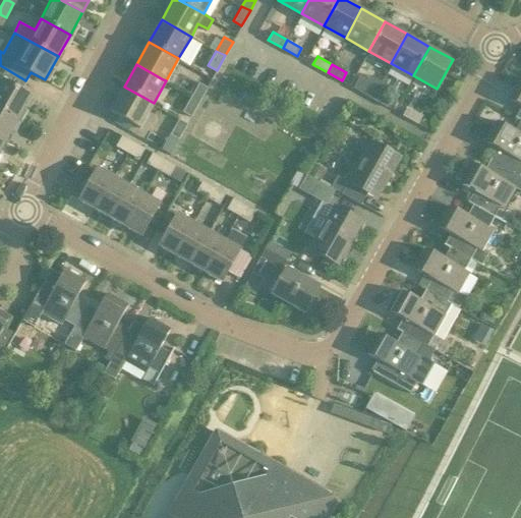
[(0,108),(18,118),(32,95),(21,90),(25,80),(0,65),(0,108)]
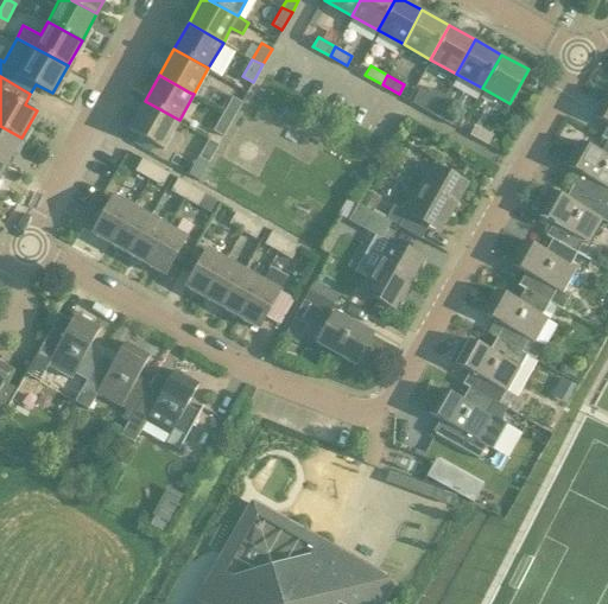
[(607,90),(594,114),(607,122),(607,137),(607,139),(607,138),(607,90)]
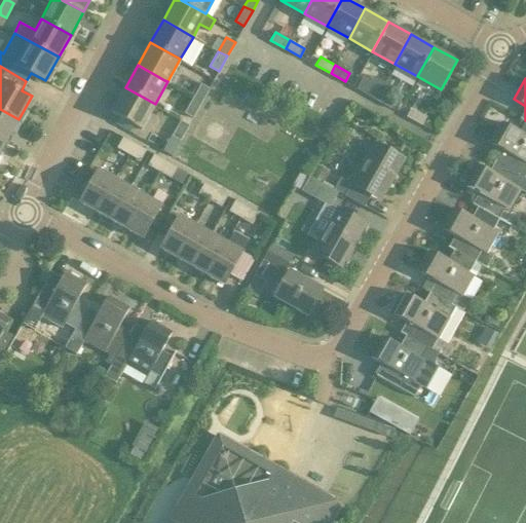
[(200,82),(193,97),(201,101),(210,87),(200,82)]
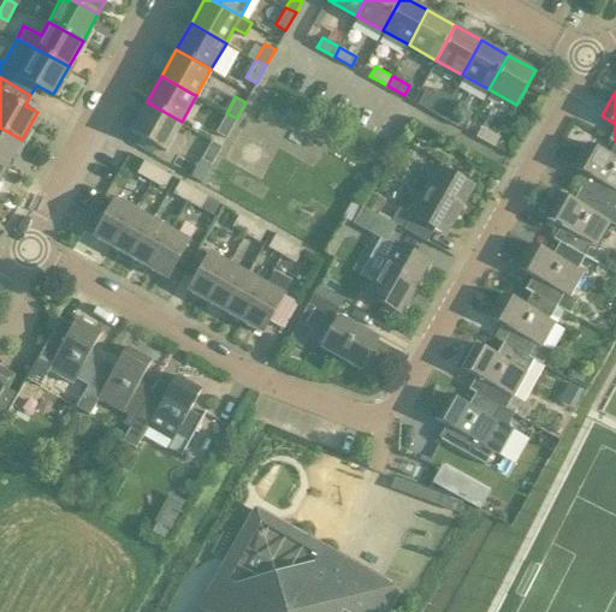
[(440,116),(445,106),(428,96),(424,106),(440,116)]
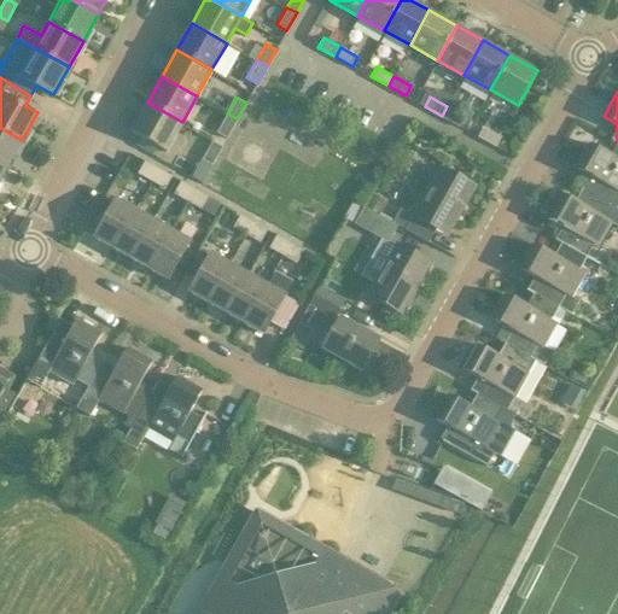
[(167,150),(182,122),(147,103),(132,130),(167,150)]
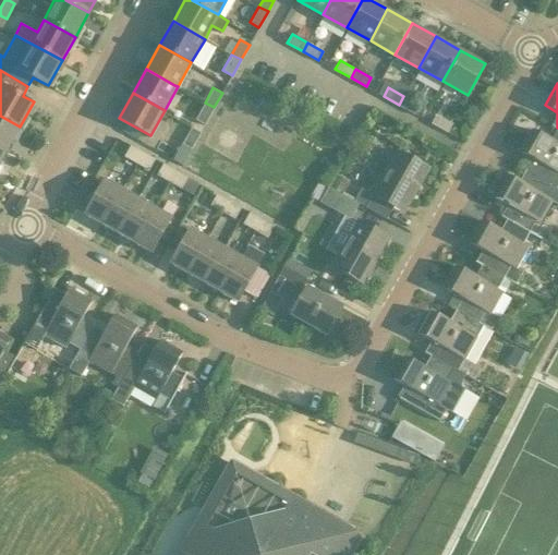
[(414,113),(420,105),(403,96),(399,105),(414,113)]
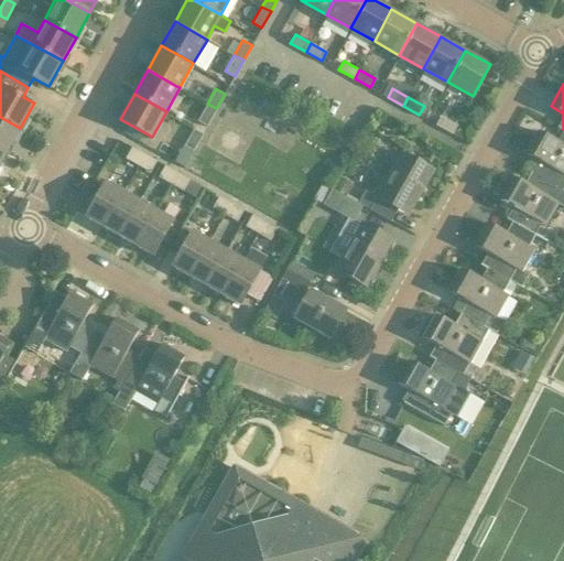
[(207,125),(216,108),(207,104),(197,119),(207,125)]
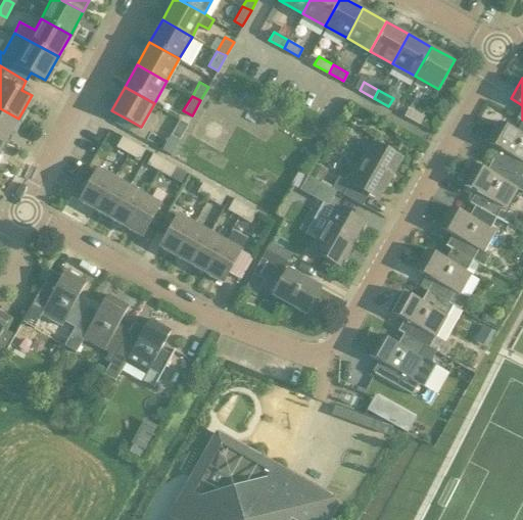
[(420,124),(424,115),(409,106),(405,115),(420,124)]
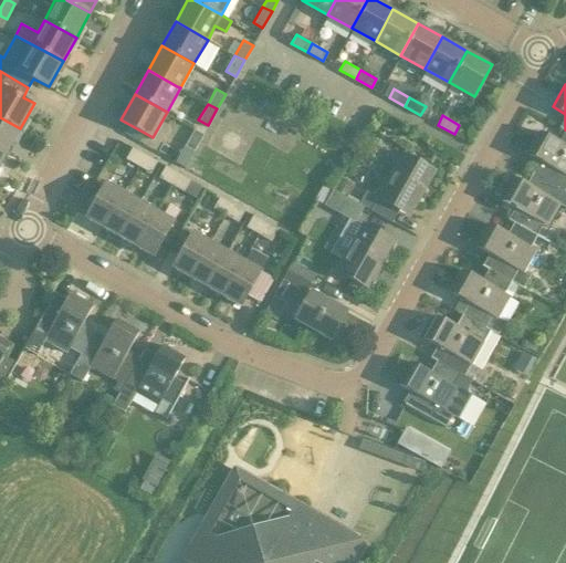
[(0,148),(7,153),(20,128),(0,117),(0,148)]
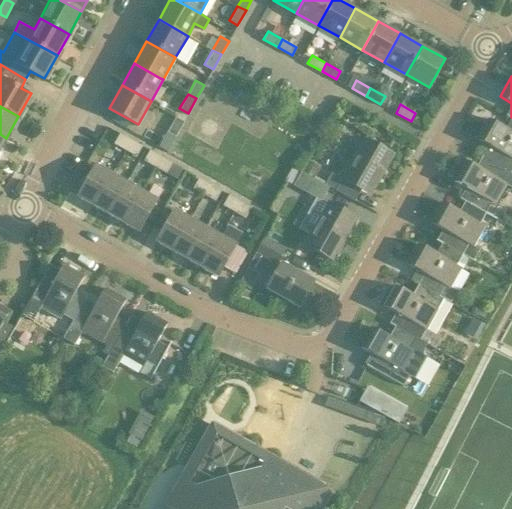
[(184,121),(182,120),(176,116),(168,131),(176,135),(184,121)]
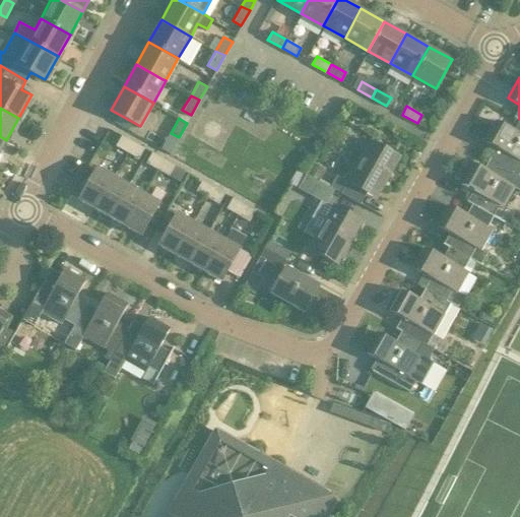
[(496,119),(484,140),(497,147),(491,157),(496,160),(517,173),(519,174),(519,118),(519,119),(514,129),(496,119)]
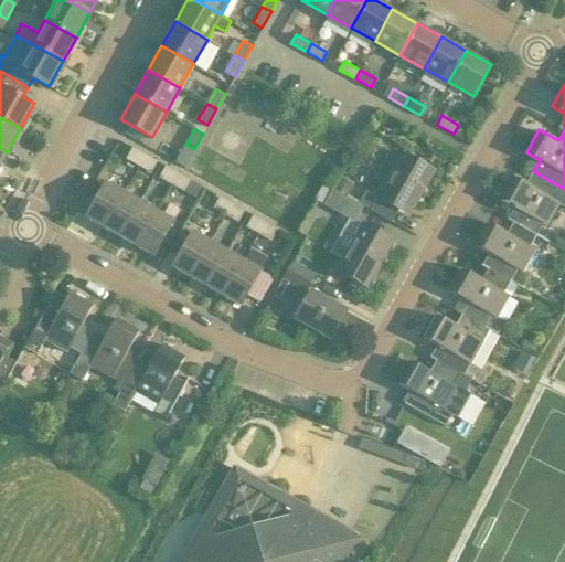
[(138,162),(144,152),(131,146),(126,156),(138,162)]
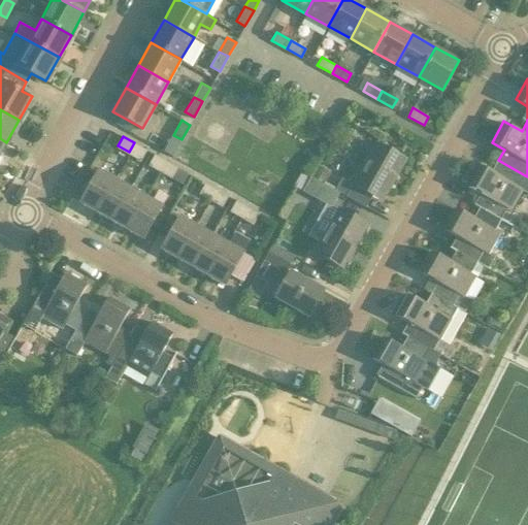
[(342,176),(335,190),(339,192),(345,195),(365,206),(375,189),(385,194),(404,158),(375,141),(353,183),(342,176)]
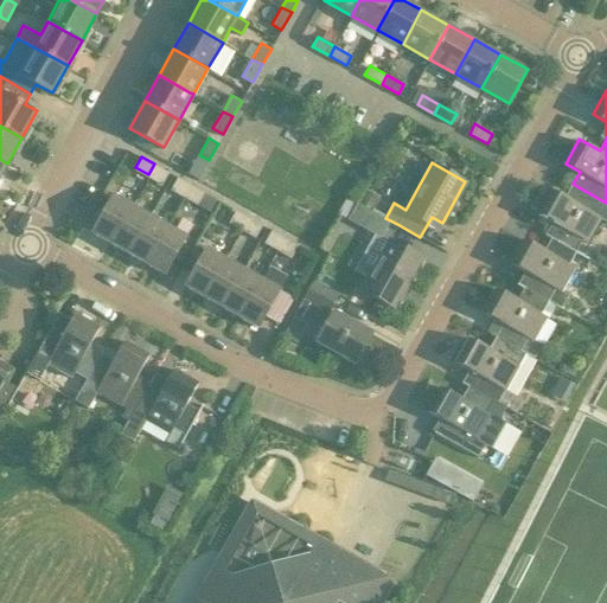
[(160,181),(166,171),(154,164),(148,174),(160,181)]
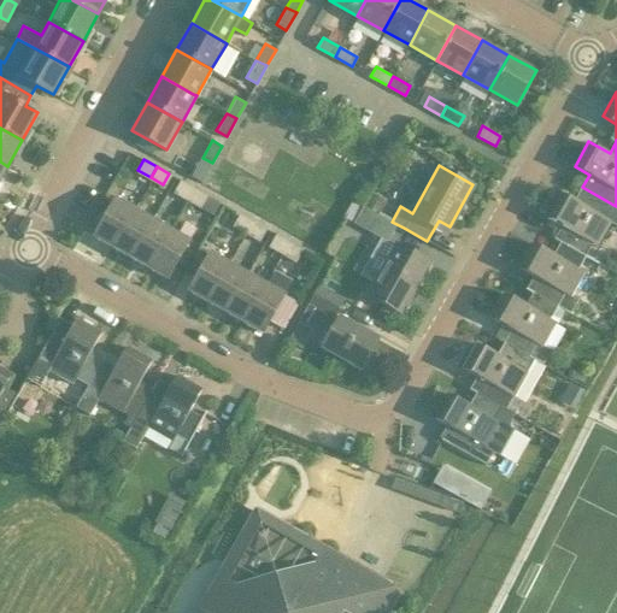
[(187,198),(193,187),(180,180),(174,190),(187,198)]
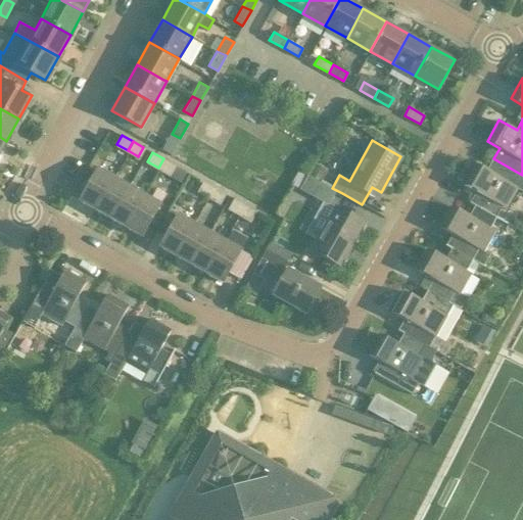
[(175,164),(163,158),(158,168),(170,174),(175,164)]
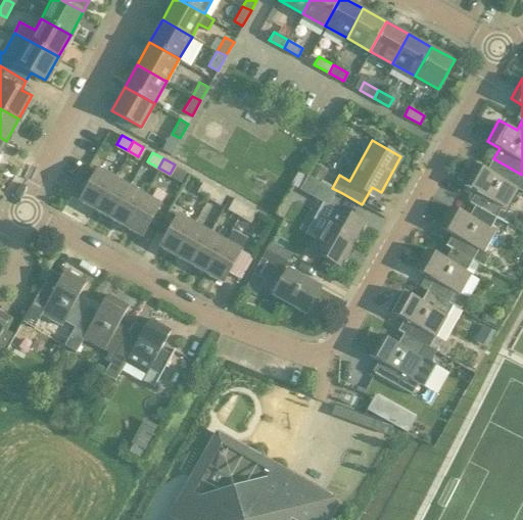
[(475,162),(463,184),(481,193),(475,204),(495,217),(502,205),(508,208),(519,188),(522,190),(522,175),(520,174),(498,161),(493,158),(487,170),(475,162)]
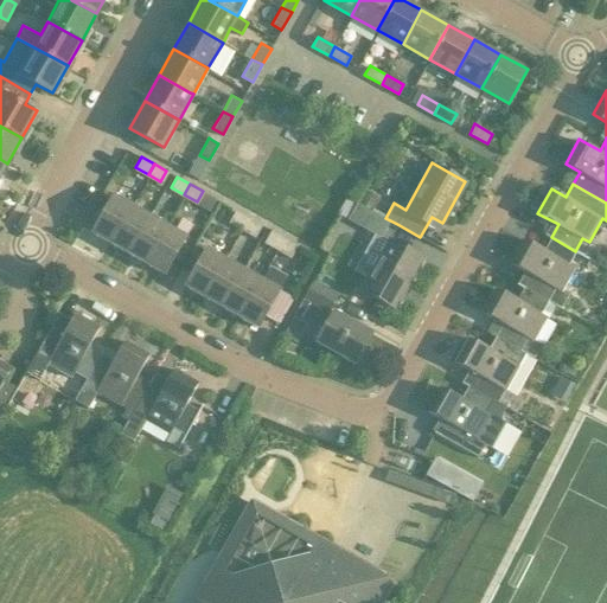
[(203,191),(197,201),(210,210),(216,199),(203,191)]
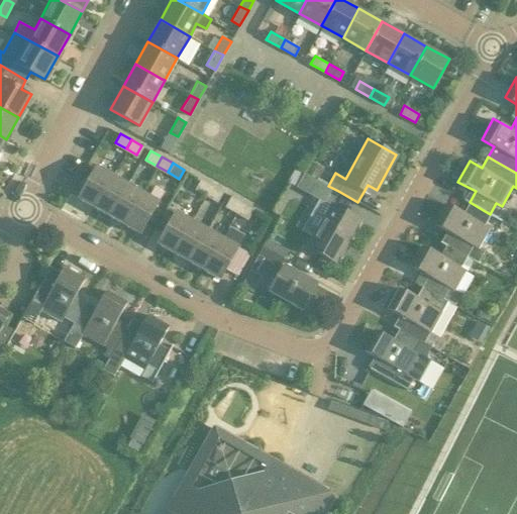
[(312,163),(306,174),(318,180),(324,170),(312,163)]
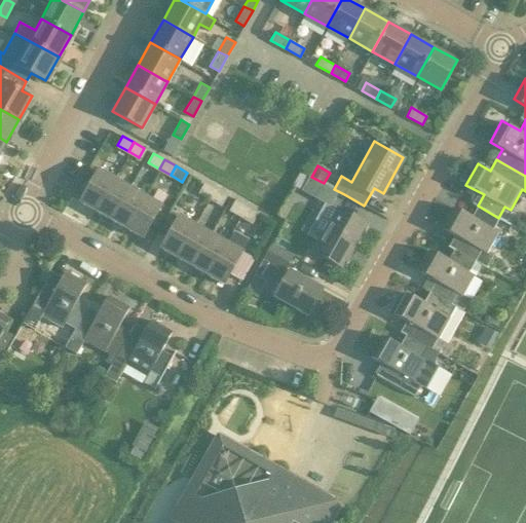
[(96,211),(114,178),(99,169),(80,201),(96,211)]
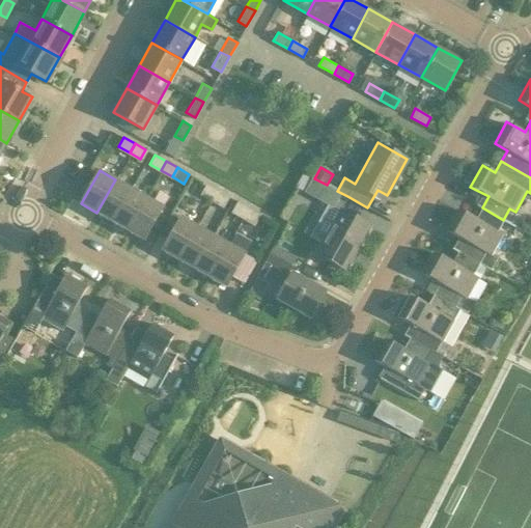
[(341,193),(337,191),(327,185),(314,178),(312,176),(305,191),(334,207),(341,193)]
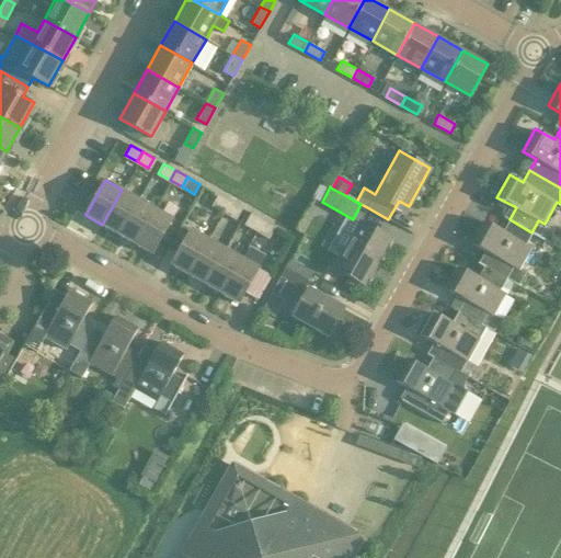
[(139,198),(122,190),(102,225),(118,234),(139,198)]
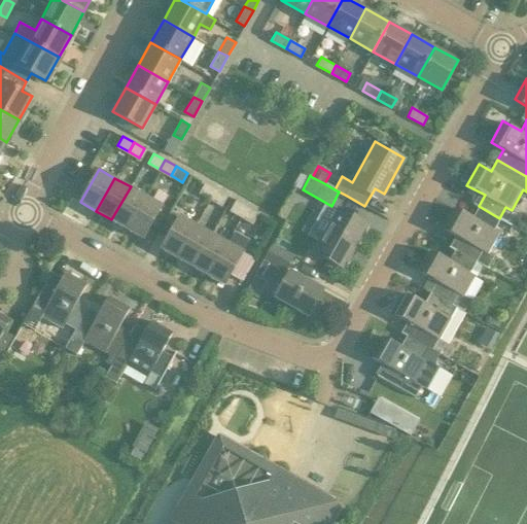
[(210,199),(216,188),(205,182),(199,193),(210,199)]
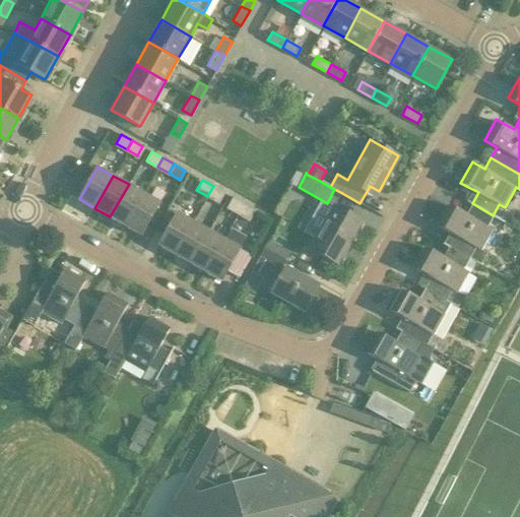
[(125,225),(144,193),(129,184),(110,216),(125,225)]
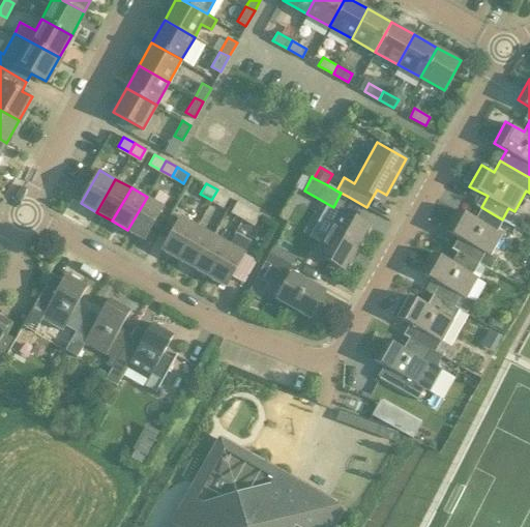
[(224,207),(229,197),(229,196),(217,189),(211,200),(224,207)]
